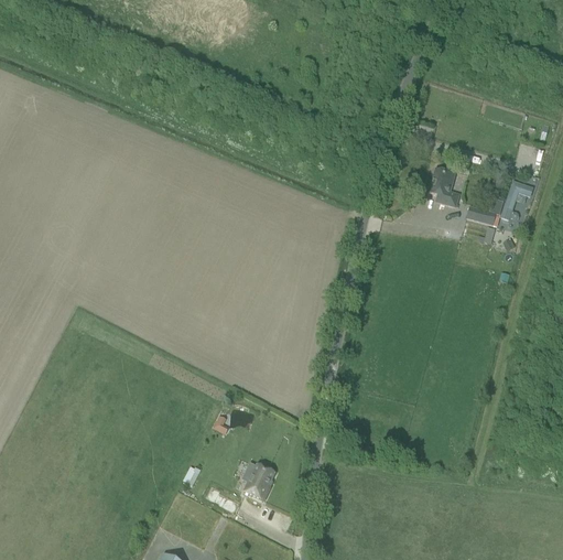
[(432,183),(430,183),(428,191),(437,194),(436,201),(456,205),(459,193),(451,191),(455,172),(436,167),(432,183)]
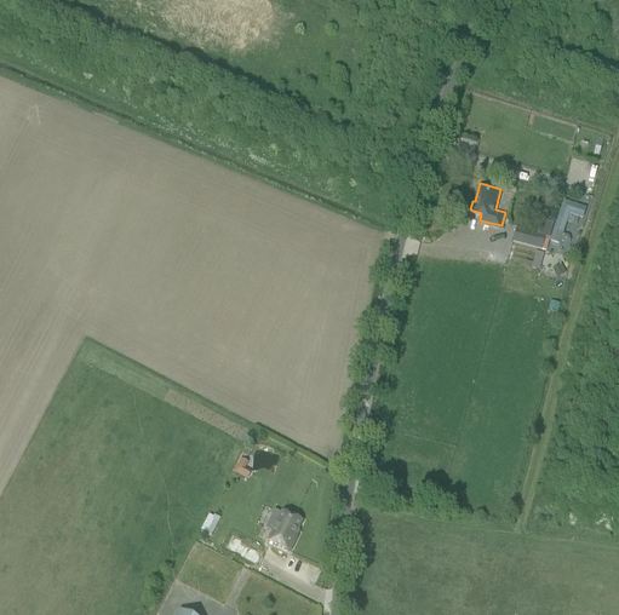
[(554,225),(550,237),(560,240),(565,229),(571,211),(584,214),(588,205),(565,197),(554,225)]
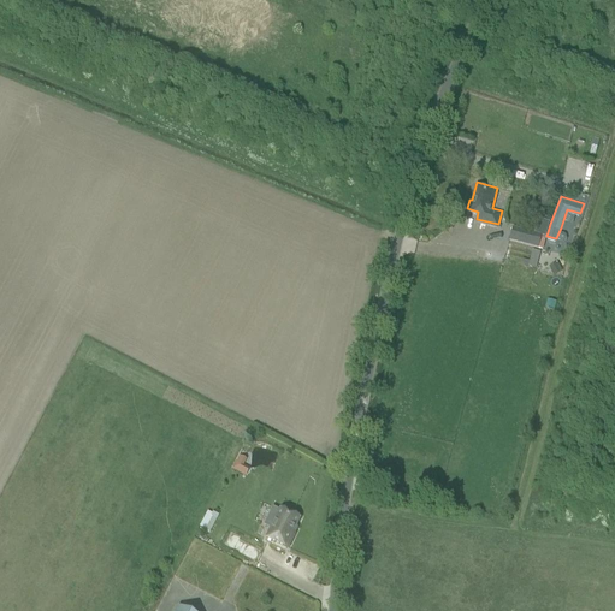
[(509,237),(543,245),(551,218),(533,213),(528,227),(513,224),(509,237)]
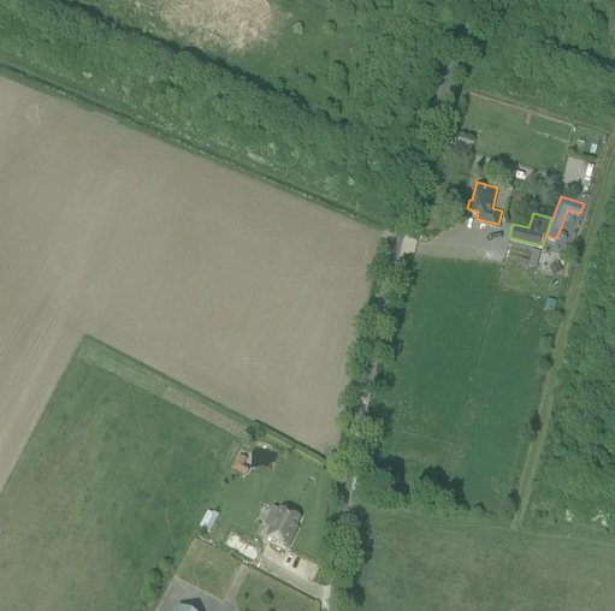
[(525,254),(524,260),(539,262),(542,245),(534,244),(532,255),(525,254)]
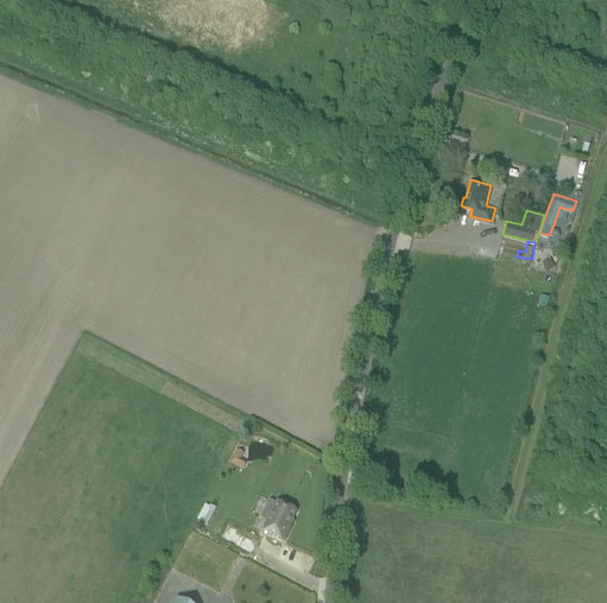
[(550,255),(543,260),(548,268),(555,264),(550,255)]
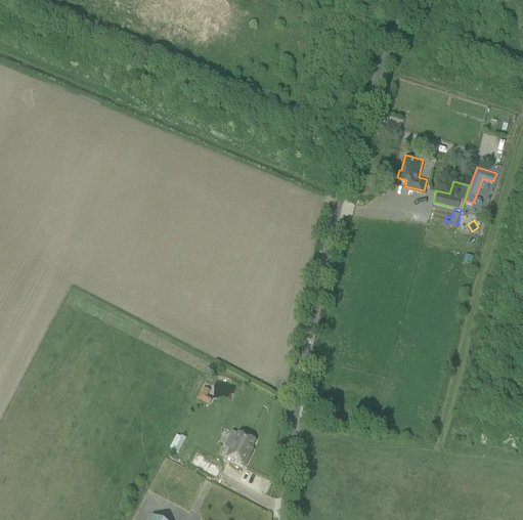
[(204,385),(199,396),(210,401),(212,396),(207,393),(210,388),(204,385)]
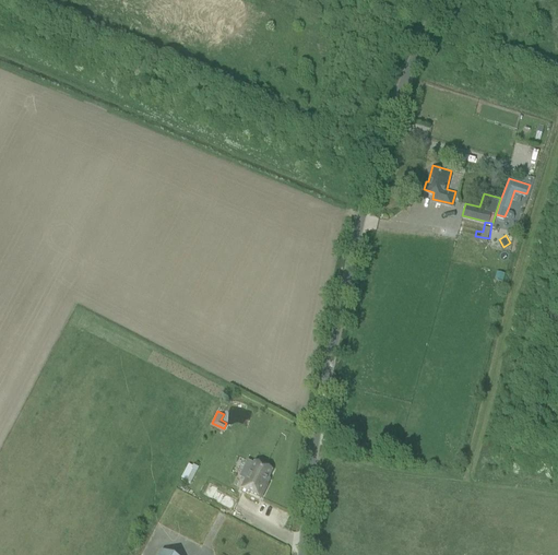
[(248,458),(240,473),(247,476),(242,485),(262,494),(268,481),(266,480),(270,474),(273,467),(256,458),(254,460),(248,458)]
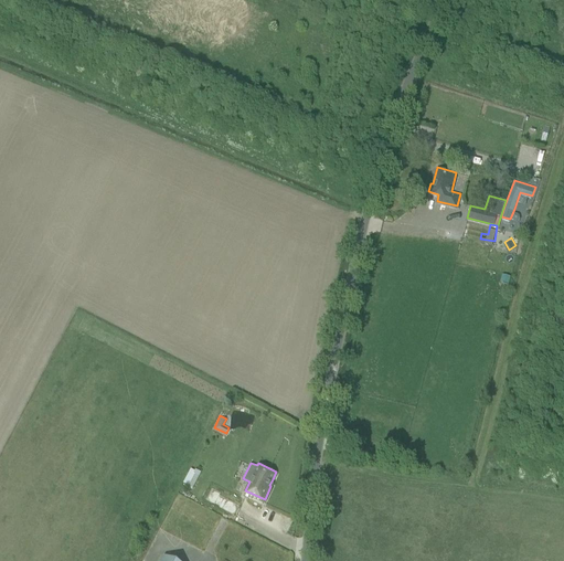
[(193,485),(199,474),(195,472),(189,483),(193,485)]
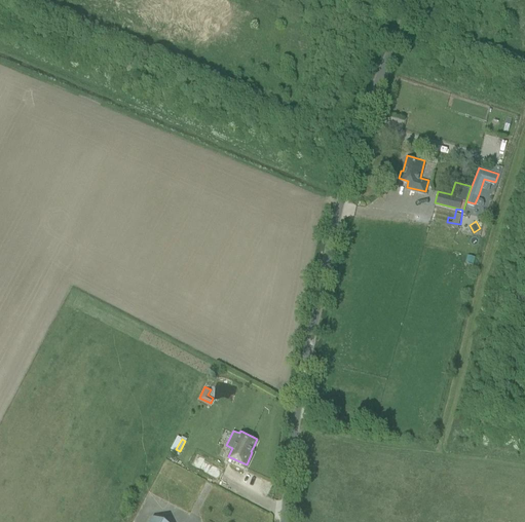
[(191,448),(187,457),(200,463),(204,455),(191,448)]
